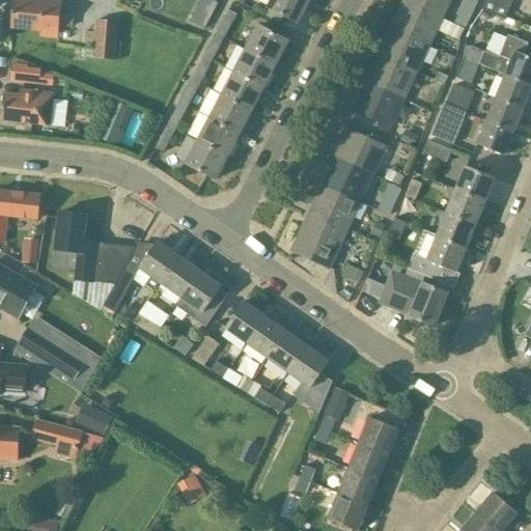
[(40,35),(58,37),(62,1),(45,0),(14,0),(11,27),(42,30),(40,35)]
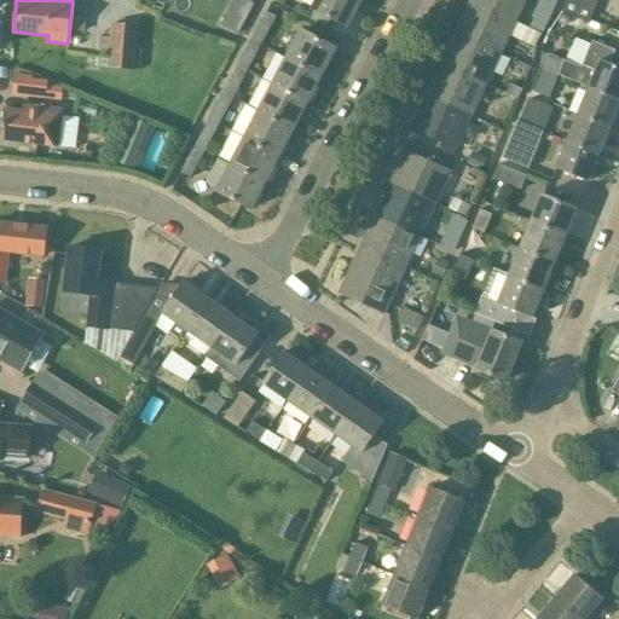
[(252,0),(230,0),(220,24),(239,33),(254,1),(252,0)]
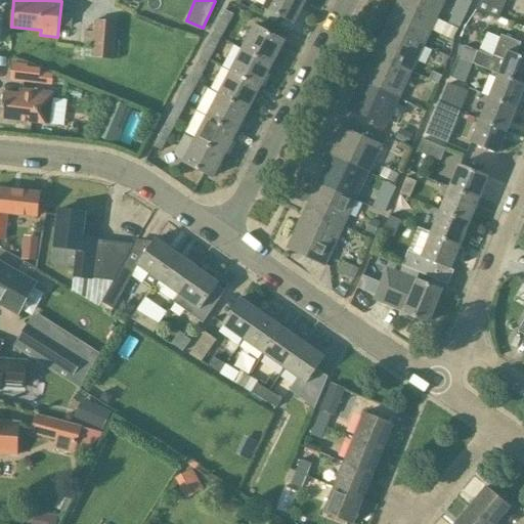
[(303,0),(265,0),(263,6),(293,22),(303,0)]
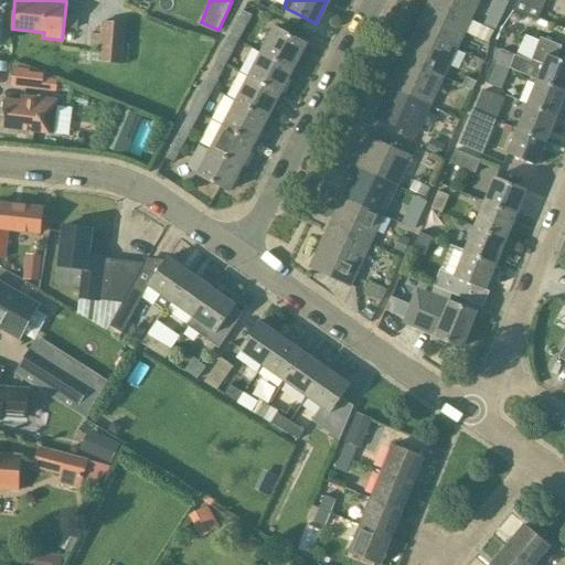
[(429,0),(429,1),(469,20),(478,0),(429,0)]
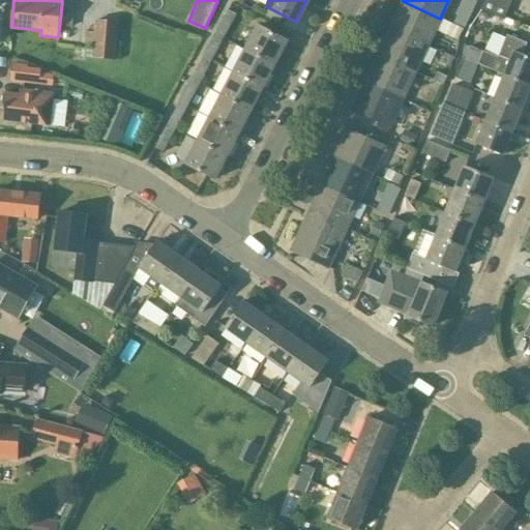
[(493,15),(499,0),(486,0),(481,10),(493,15)]
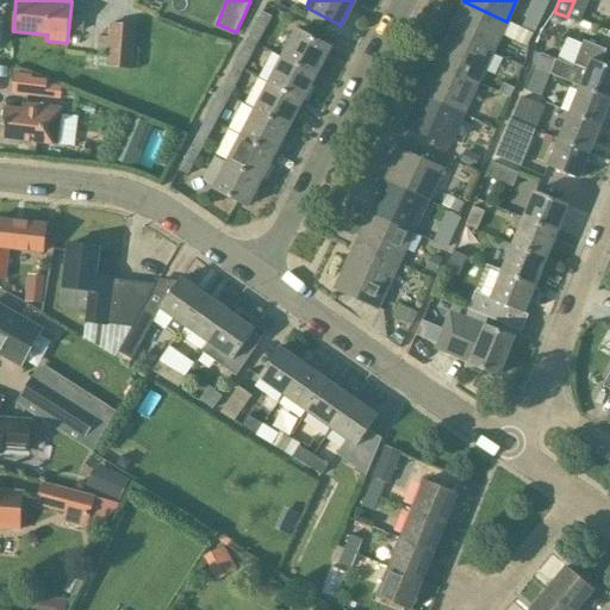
[(590,0),(574,0),(567,17),(582,23),(590,0)]
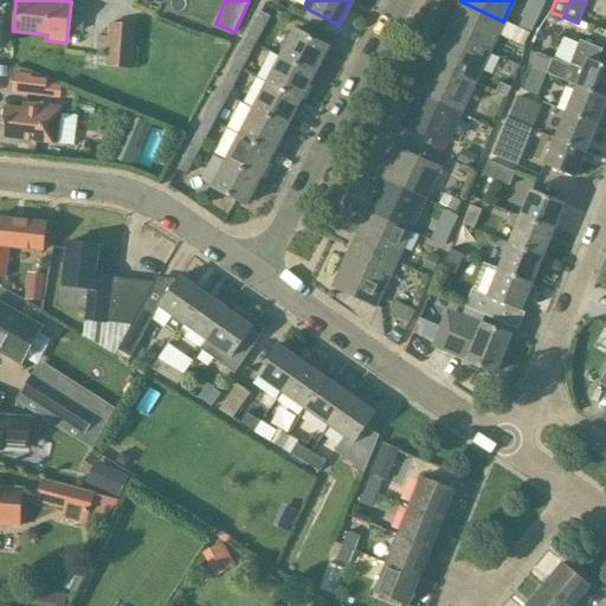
[(503,21),(461,1),(446,32),(489,52),(503,21)]
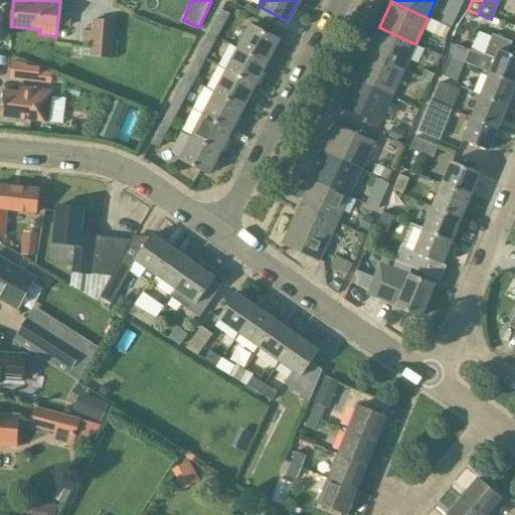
[(210,32),(218,37),(226,21),(218,16),(210,32)]
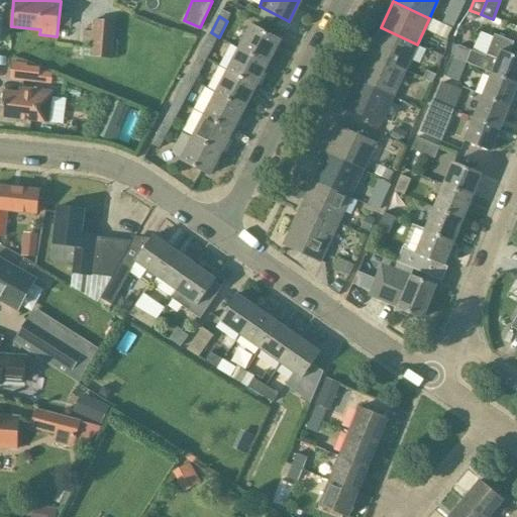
[(113,57),(114,52),(116,20),(94,18),(91,55),(113,57)]
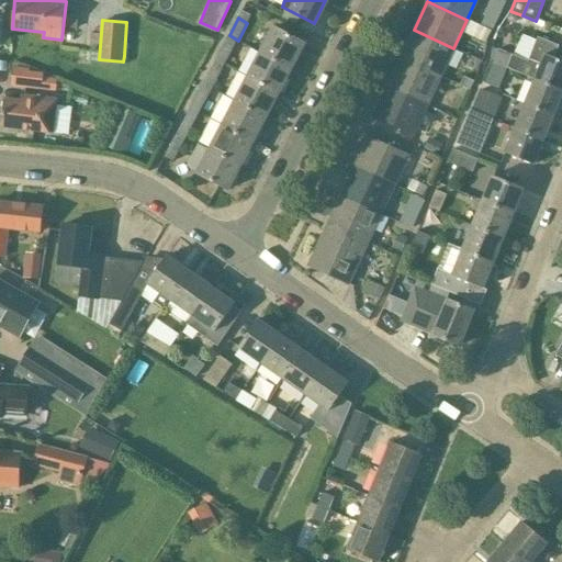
[(271,26),(259,51),(291,68),(304,44),(271,26)]
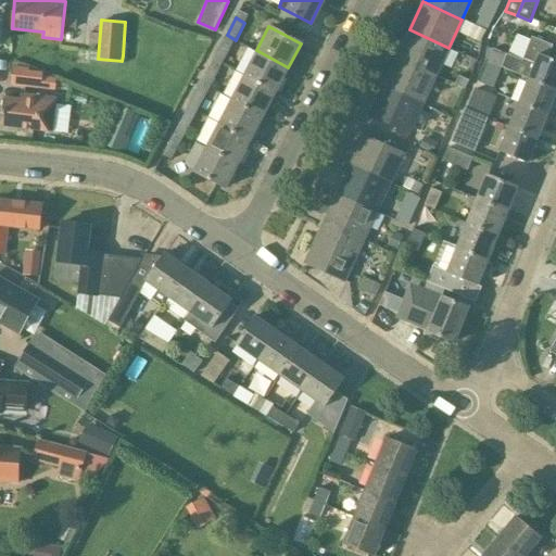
[(396,59),(436,76),(449,48),(409,29),(396,59)]
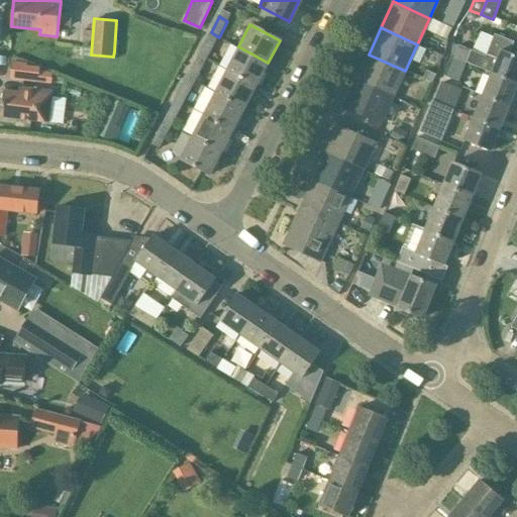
[(486,56),(472,50),(468,63),(491,73),(516,83),(516,56),(510,54),(514,42),(495,34),(486,56)]
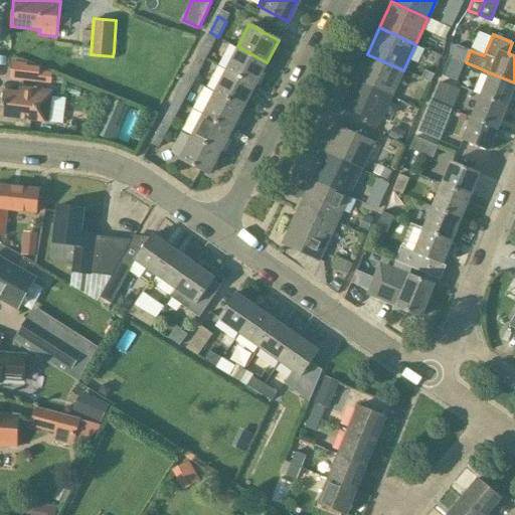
[(206,59),(215,43),(206,38),(198,54),(206,59)]
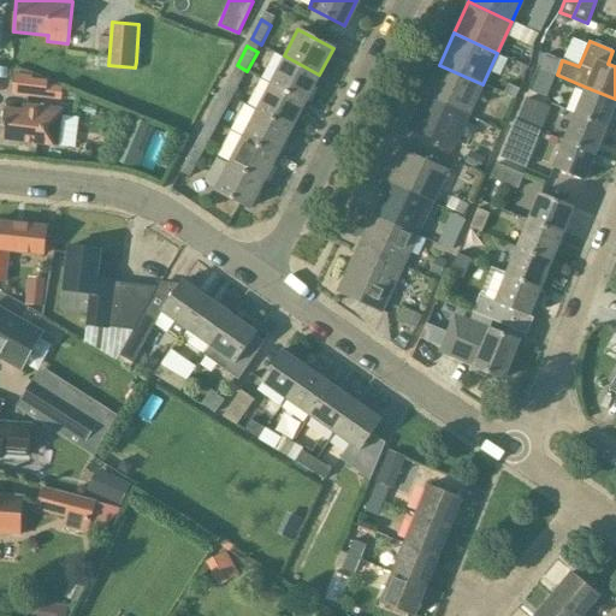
[(562,60),(548,54),(542,69),(557,75),(562,60)]
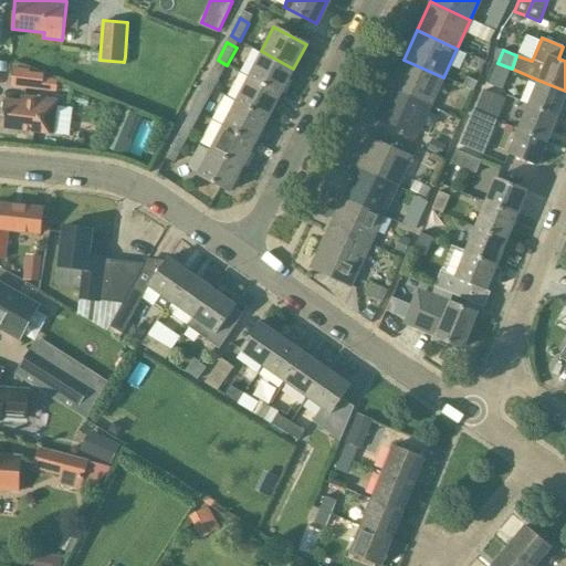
[(293,69),(261,51),(248,75),(281,93),(293,69)]
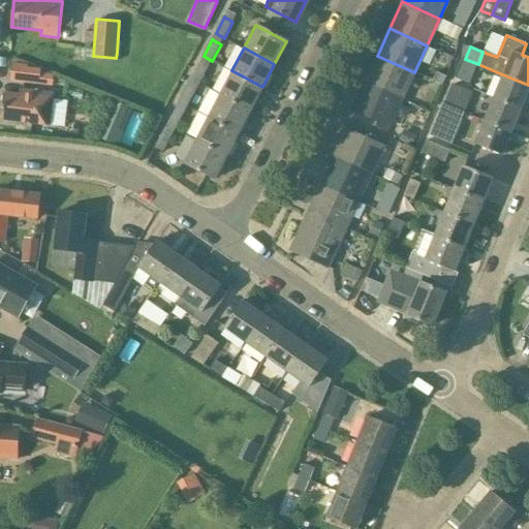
[(402,100),(414,72),(377,56),(365,83),(402,100)]
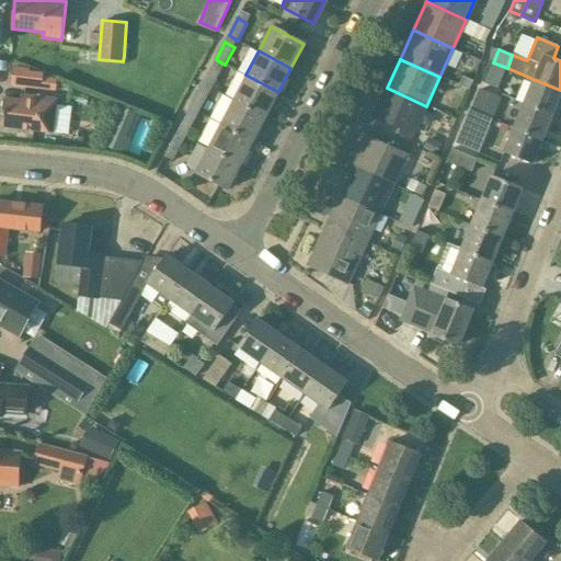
[(507,68),(493,63),(485,83),(500,89),(507,68)]
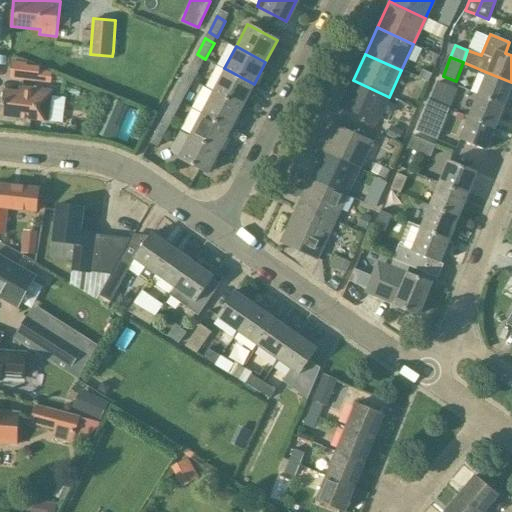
[(194,60),(185,76),(194,81),(202,65),(194,60)]
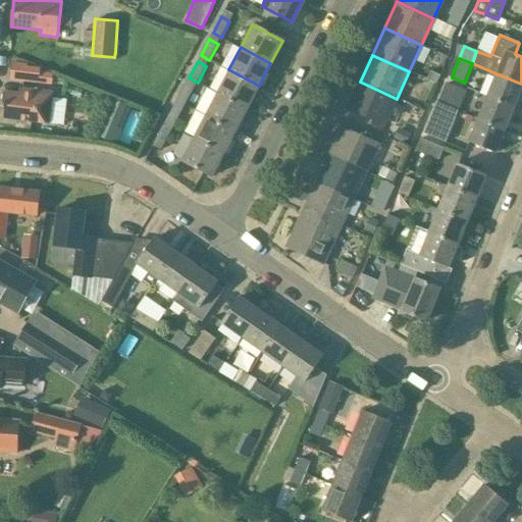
[(9,82),(50,87),(51,76),(37,75),(37,71),(23,70),(24,67),(10,65),(9,82)]
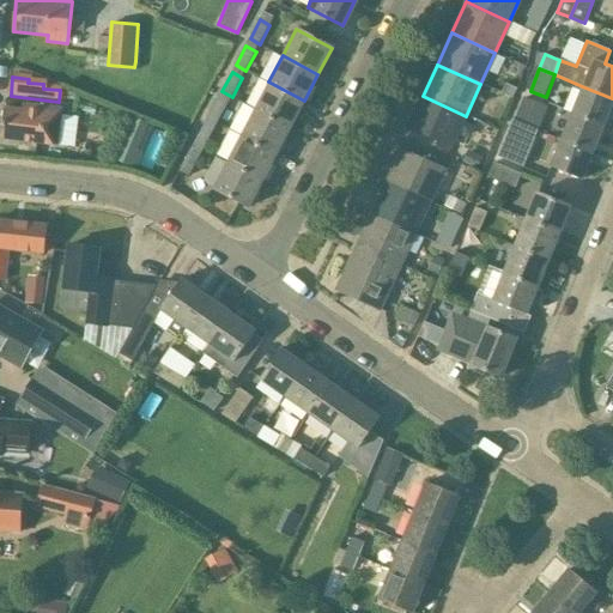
[(268,82),(255,108),(290,127),(304,101),(268,82)]
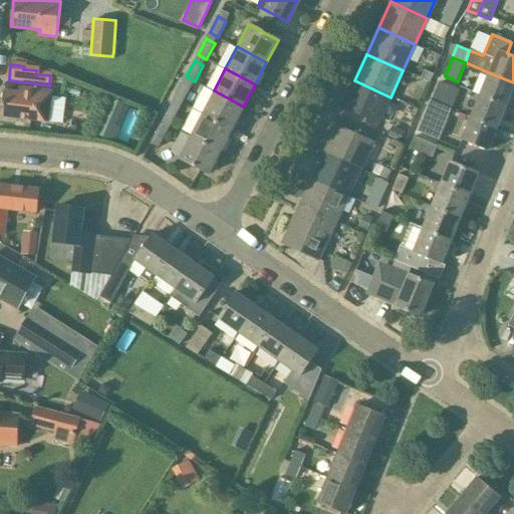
[(513,82),(488,72),(479,94),(505,105),(513,83),(513,82)]
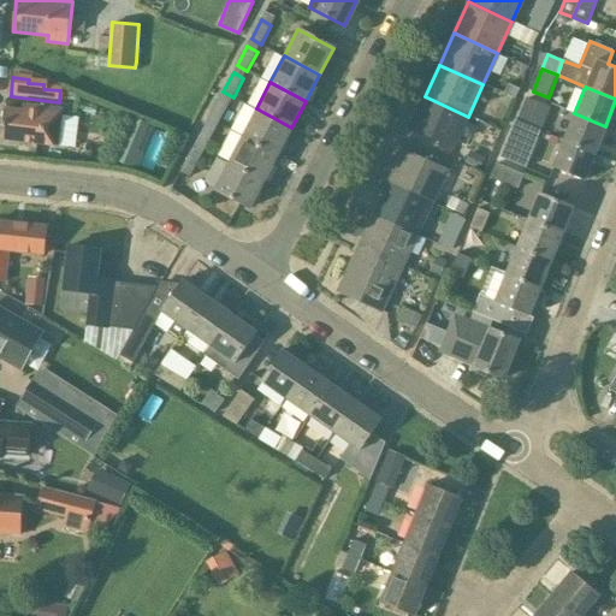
[(454,148),(468,117),(425,96),(409,128),(454,148)]
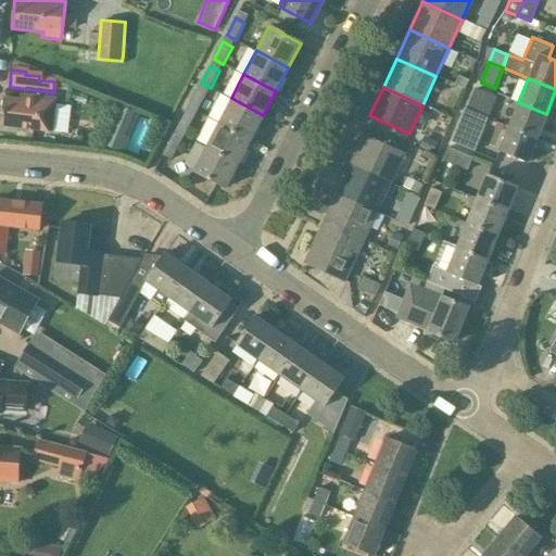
[(198,89),(189,106),(198,112),(207,95),(198,89)]
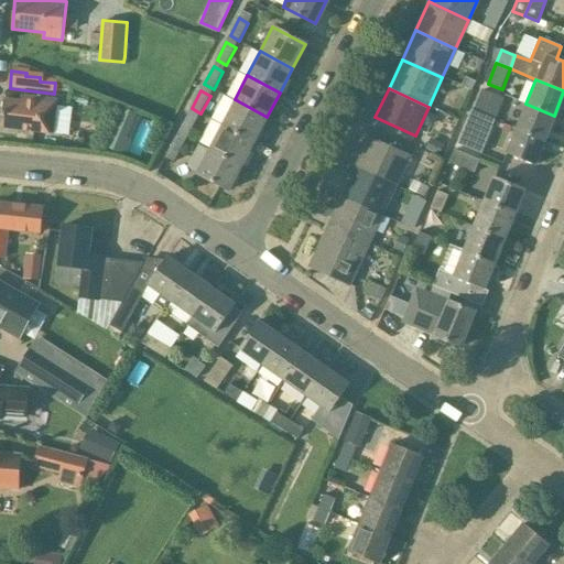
[(490,93),(481,115),(496,120),(505,99),(490,93)]
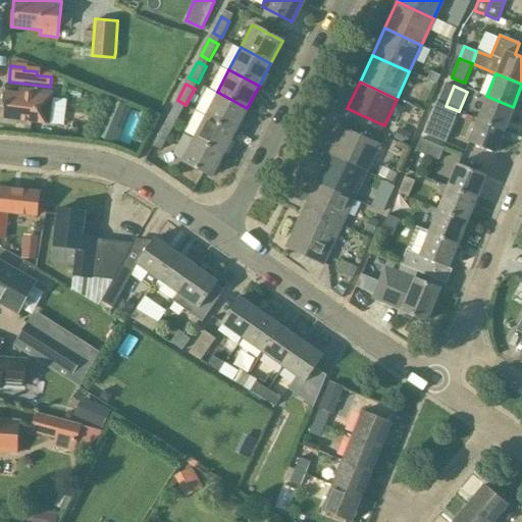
[(1,117),(49,122),(52,91),(20,87),(19,92),(4,91),(1,117)]
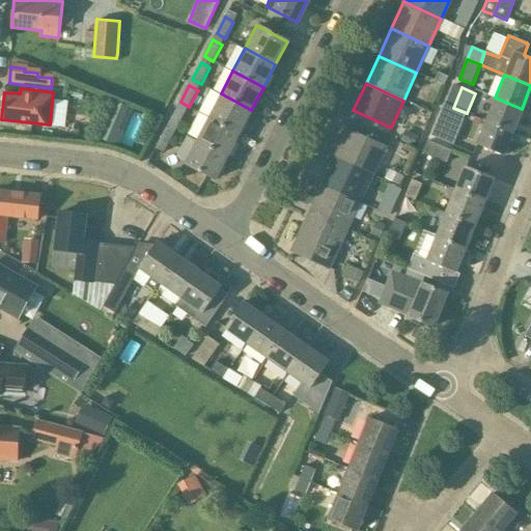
[(251,110),(221,93),(208,116),(240,133),(251,110)]
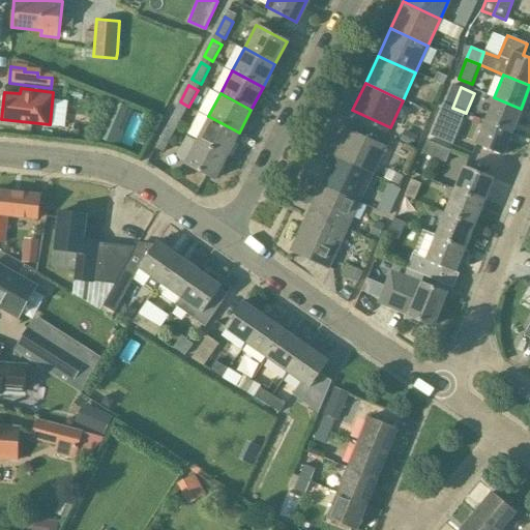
[(494,97),(484,121),(511,131),(521,109),(494,97)]
